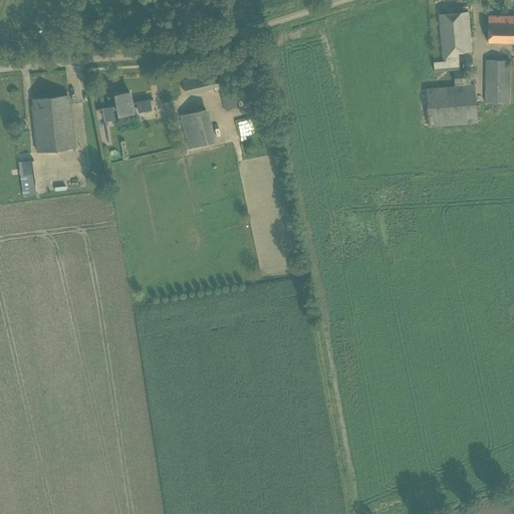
[(433,62),(434,72),(453,70),(454,77),(469,76),(469,70),(459,70),(458,52),(471,51),(468,11),(437,14),(441,61),(433,62)]
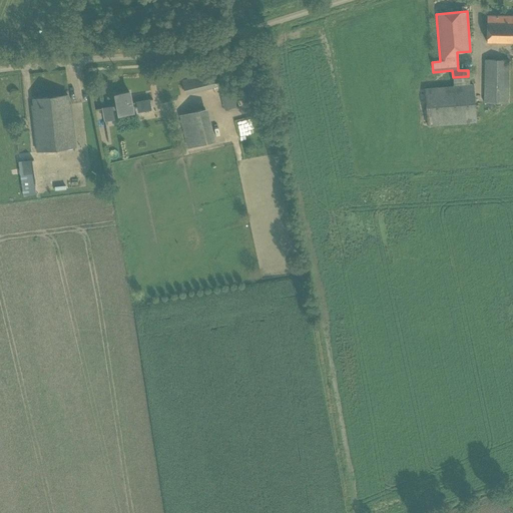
[(512,16),(487,16),(487,26),(487,42),(512,42),(512,16)]
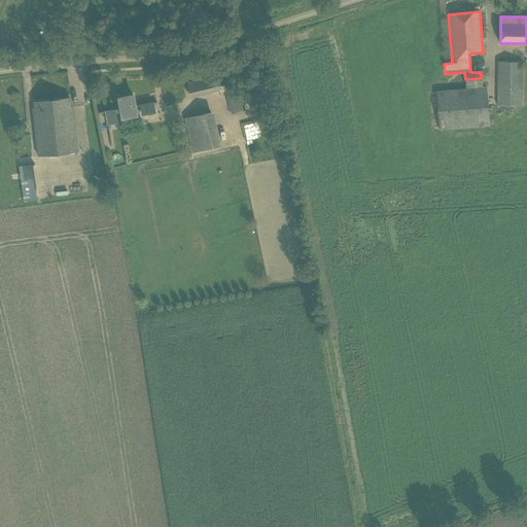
[(496,106),(522,107),(522,62),(497,62),(496,106)]
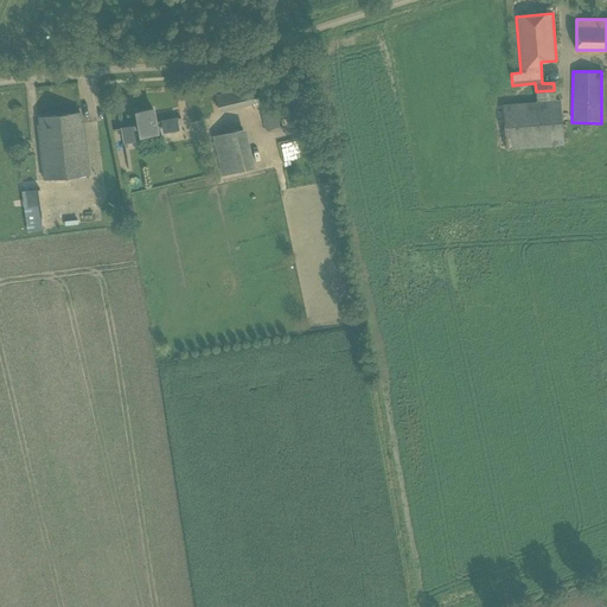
[(554,90),(536,91),(536,102),(502,104),(505,151),(562,146),(560,100),(555,101),(554,90)]
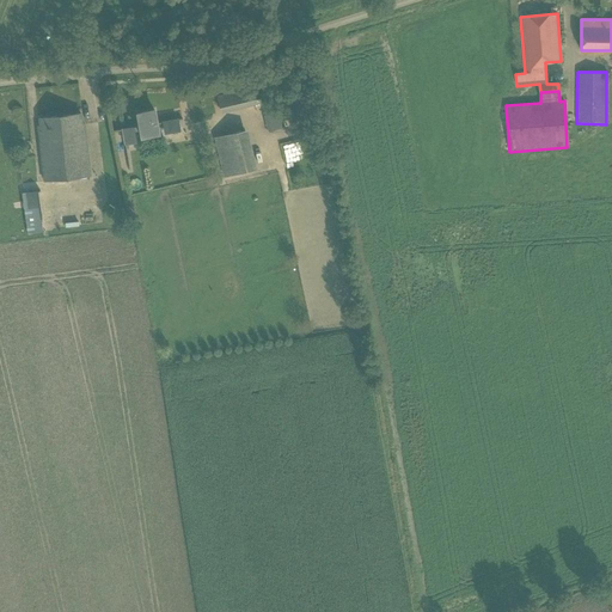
[(182,120),(182,118),(157,123),(154,110),(138,112),(140,127),(117,130),(118,130),(123,130),(127,152),(126,144),(135,141),(134,133),(140,132),(141,138),(158,134),(157,128),(164,127),(165,133),(179,130),(177,121),(182,120)]
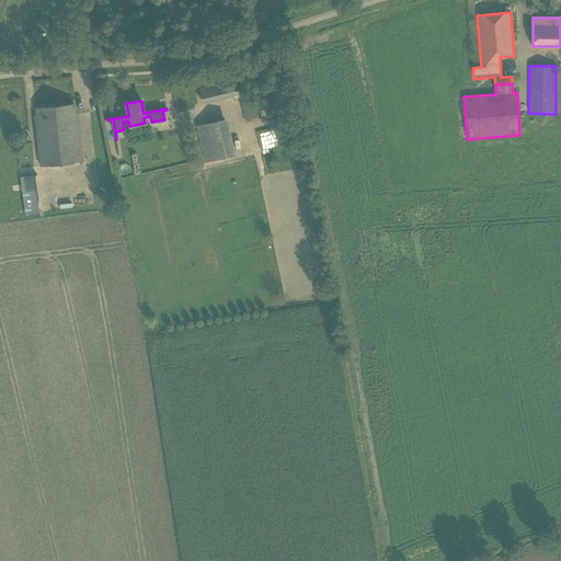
[(37,115),(35,116),(36,126),(42,168),(83,162),(77,113),(75,114),(73,104),(36,109),(37,115)]
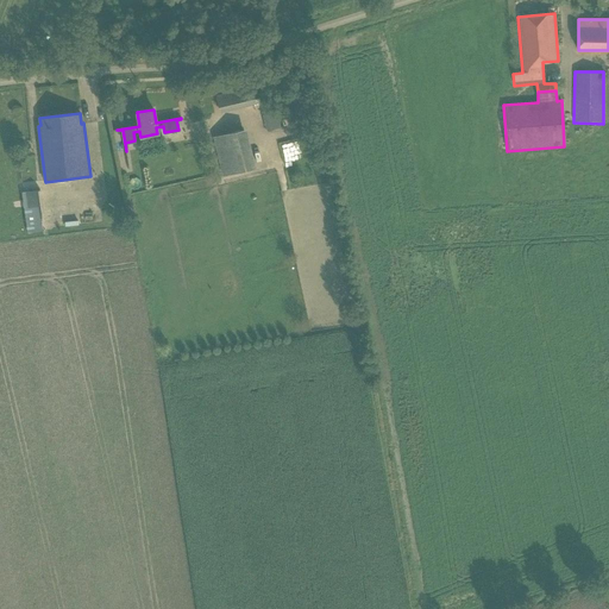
[(264,115),(268,131),(278,127),(275,113),(264,115)]
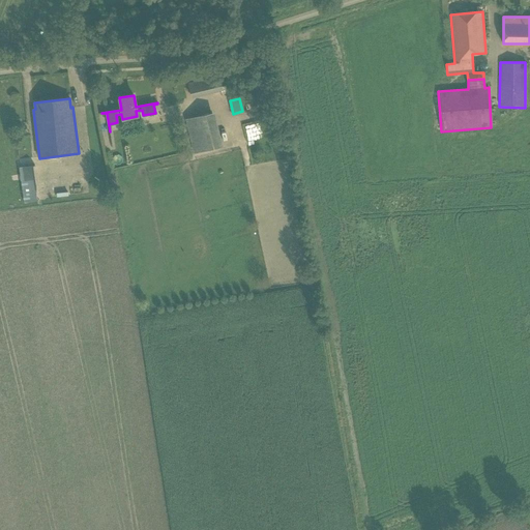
[(219,146),(211,113),(186,119),(195,152),(219,146)]
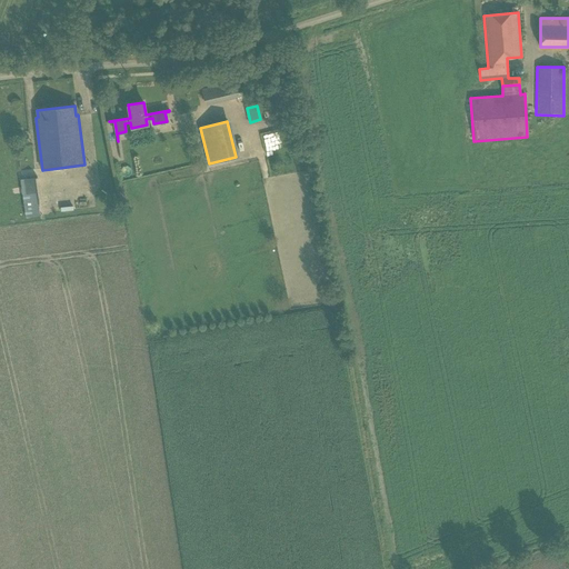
[(37,170),(19,173),(22,195),(26,218),(43,215),(40,192),(37,170)]
